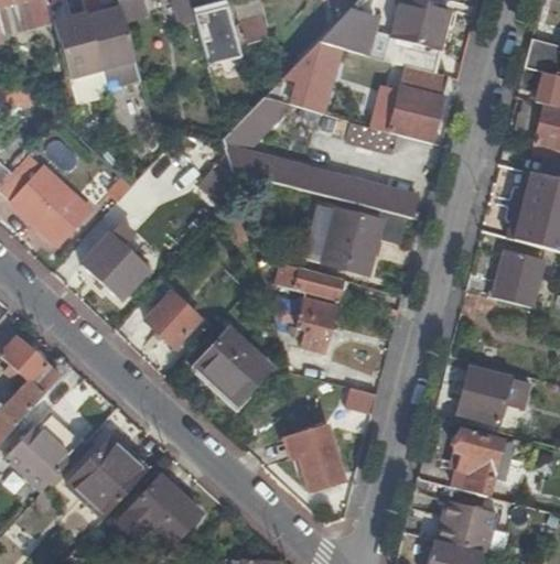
[(0,0),(0,28),(2,36),(52,22),(45,0),(0,0)]
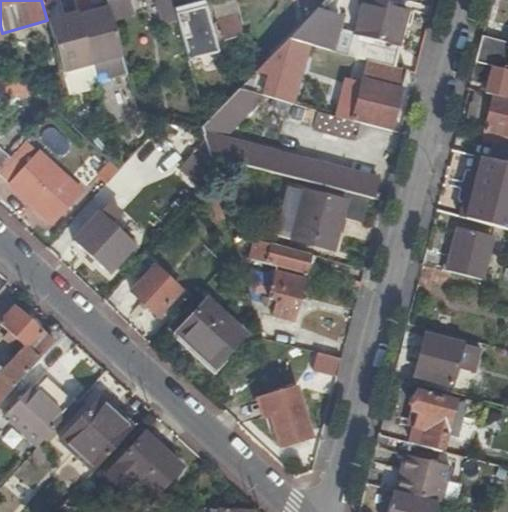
[(177,15),(173,0),(157,0),(162,18),(177,15)]
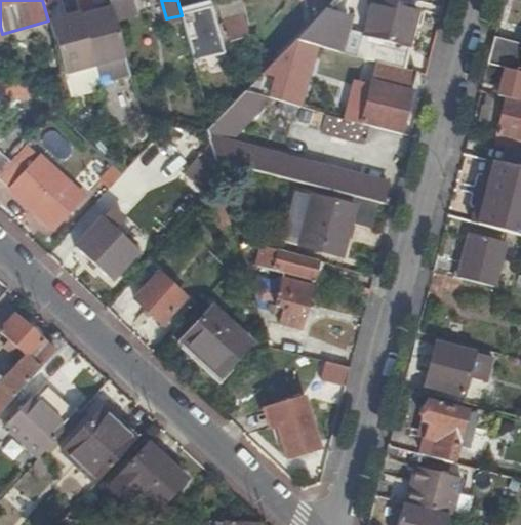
[(385,0),(371,0),(358,58),(372,63),(405,71),(419,9),(385,0)]
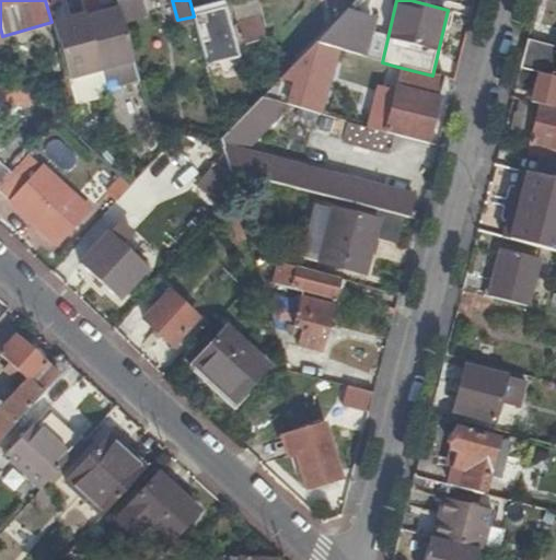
[(85,10),(51,19),(72,102),(99,95),(96,88),(106,85),(103,71),(136,63),(118,3),(87,12),(85,10)]
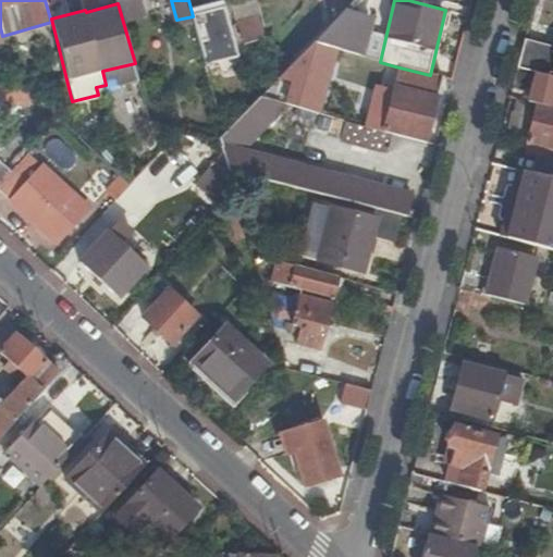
[(233,58),(220,10),(193,16),(207,65),(233,58)]
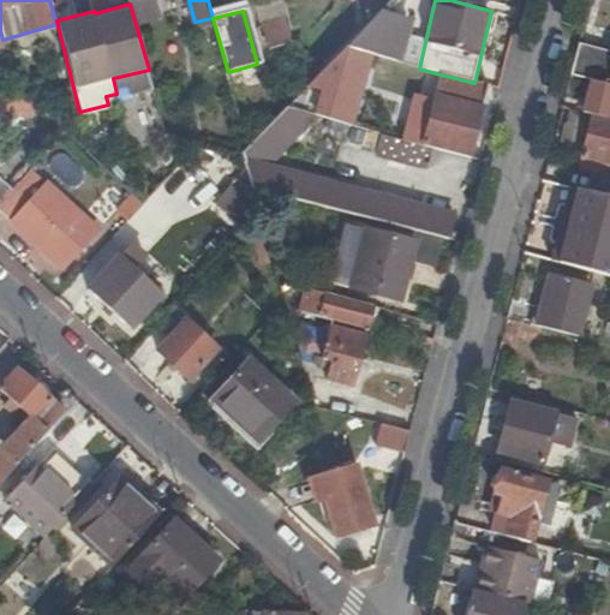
[(291,43),(282,17),(259,24),(267,49),(291,43)]
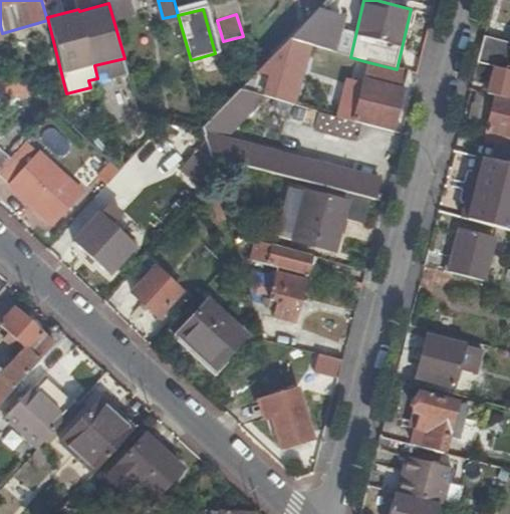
[(340,24),(310,15),(300,26),(287,41),(334,53),(340,24)]
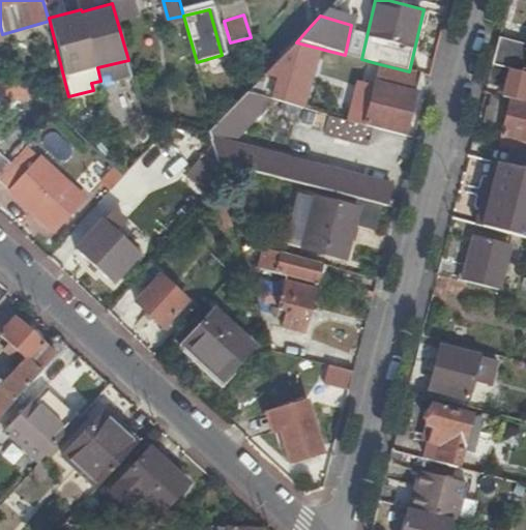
[(498,35),(491,64),(507,68),(525,74),(525,31),(523,31),(520,40),(498,35)]
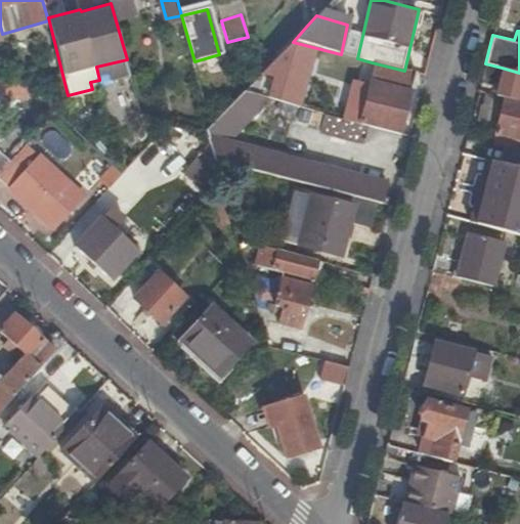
[(404,71),(372,62),(355,125),(365,128),(395,135),(410,73),(404,71)]
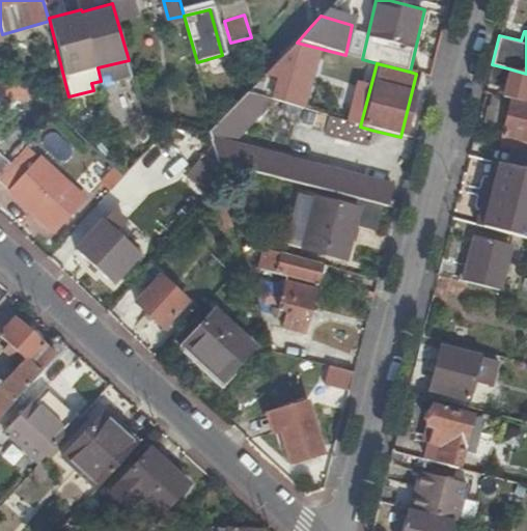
[(526,74),(508,68),(501,95),(510,99),(526,103),(526,74)]
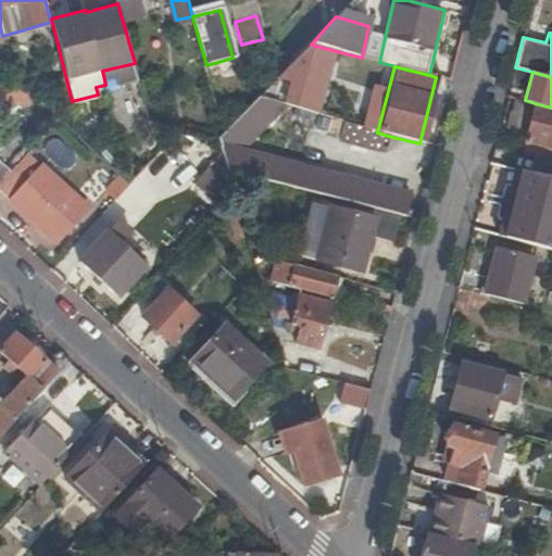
[(0,95),(28,101),(30,89),(17,85),(0,80),(0,95)]
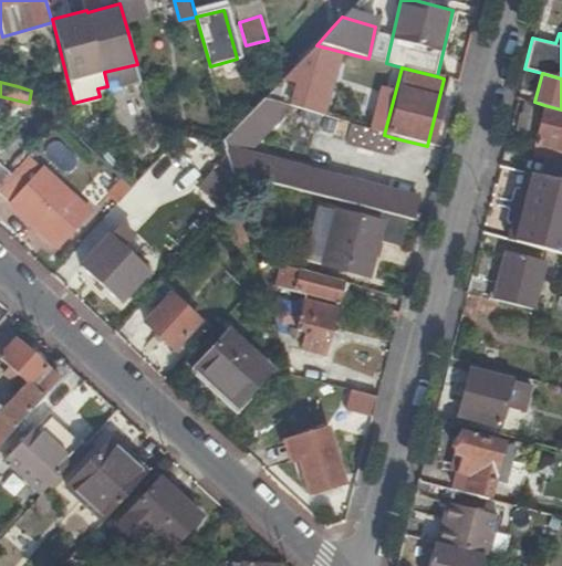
[(561,109),(544,105),(534,144),(545,146),(543,154),(561,158),(561,109)]
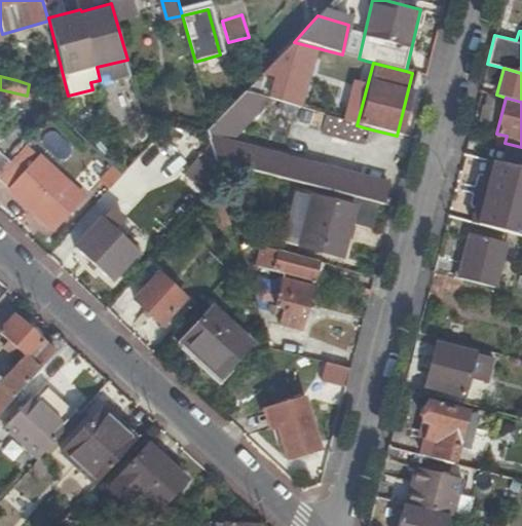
[(235,105),(221,122),(232,132),(247,116),(235,105)]
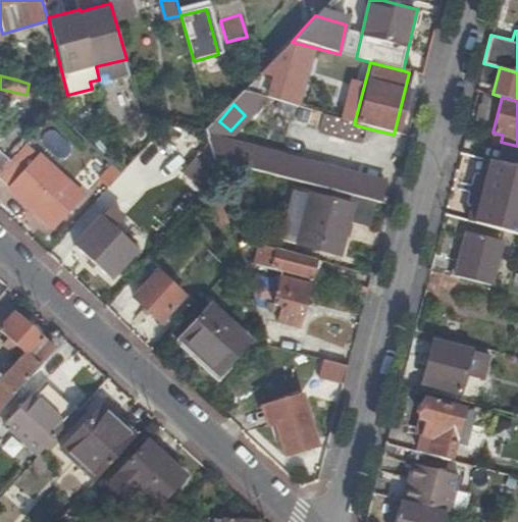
[(331,108),(328,118),(354,124),(349,119),(351,113),(331,108)]
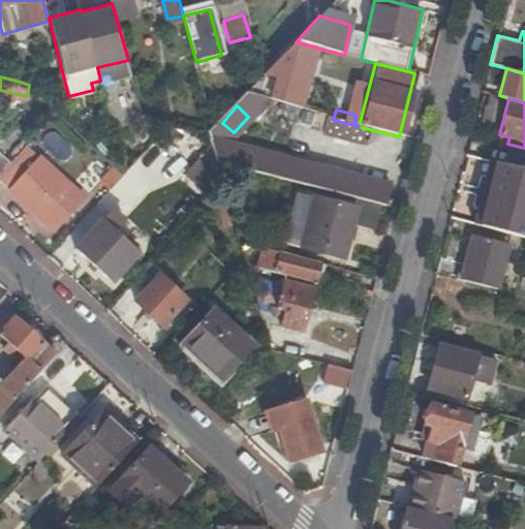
[(326,118),(320,135),(366,145),(369,129),(359,126),(333,120),(326,118)]
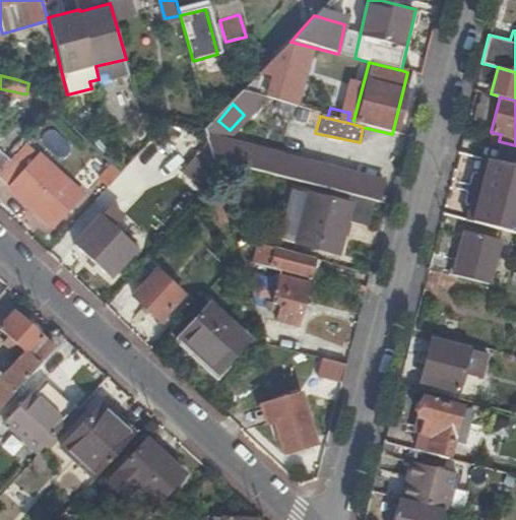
[(0,169),(0,176),(53,226),(82,196),(24,142),(10,158),(0,169)]
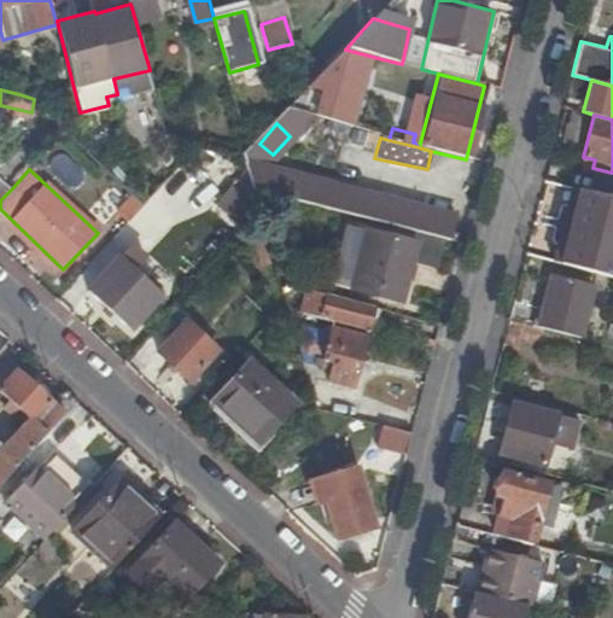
[(448,239),(451,220),(249,169),(250,170),(255,191),(317,205),(448,239)]
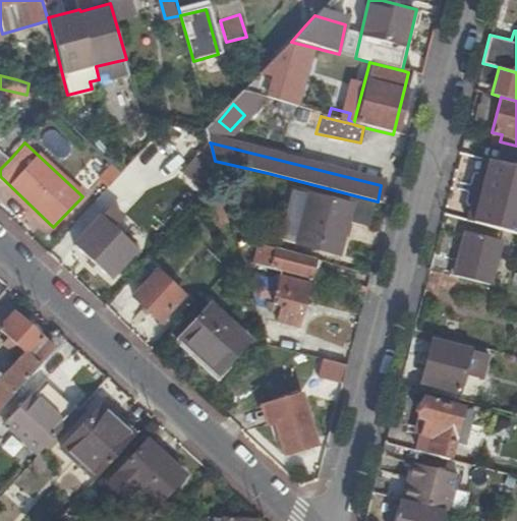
[(211,143),(197,148),(211,190),(220,179),(215,161),(211,143)]
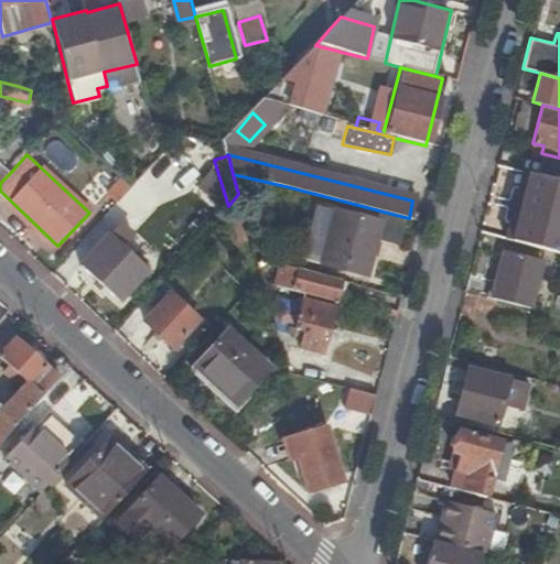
[(0,183),(11,172),(2,163),(0,165),(0,183)]
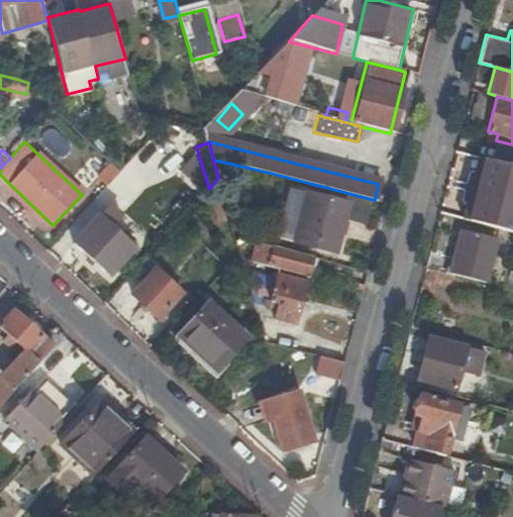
[(512,164),(483,157),(468,218),(512,229),(512,164)]
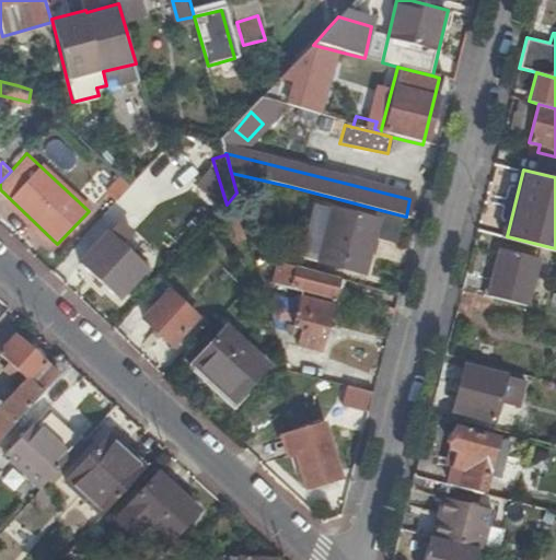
[(127,187),(118,179),(106,193),(115,200),(117,197),(127,187)]
